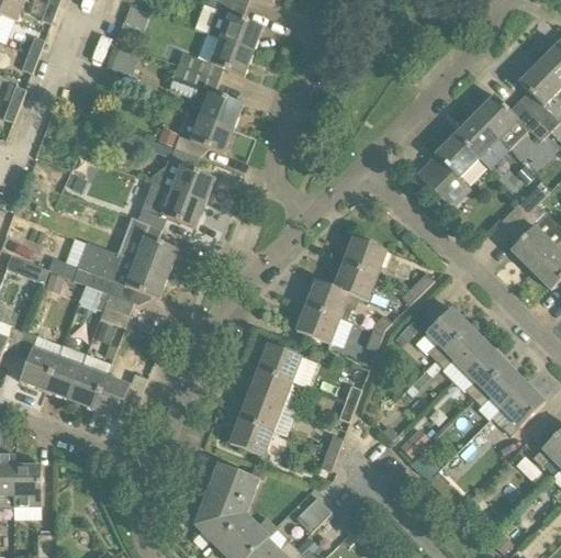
[(18,19),(24,0),(0,0),(0,11),(1,12),(18,19)]
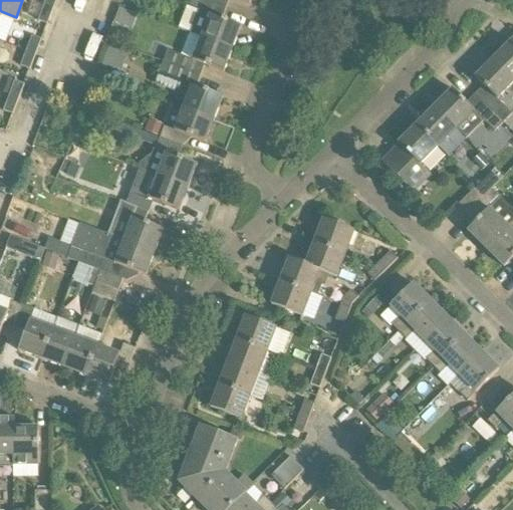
[(188,29),(200,33),(232,46),(241,23),(222,16),(226,4),(215,0),(201,0),(198,7),(196,6),(188,29)]
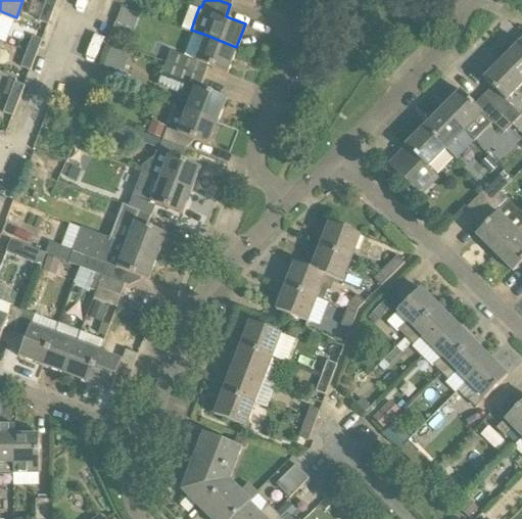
[(53,5),(44,1),(38,17),(47,21),(53,5)]
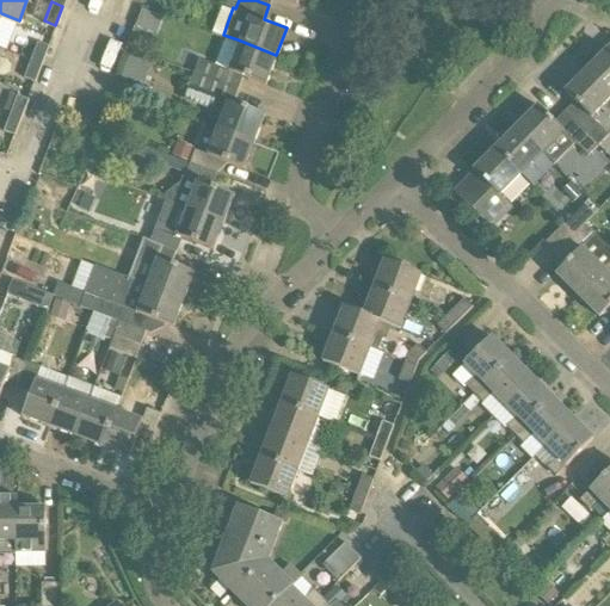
[(170,2),(165,14),(185,23),(190,11),(170,2)]
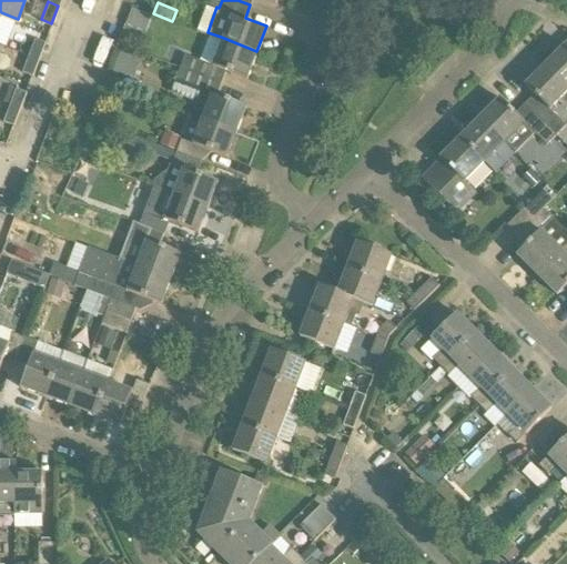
[(34,37),(28,52),(39,56),(44,40),(34,37)]
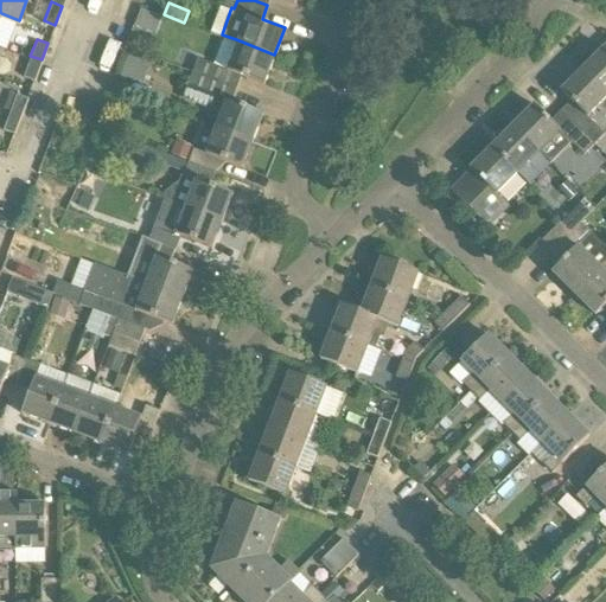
[(190,68),(236,85),(241,72),(263,81),(274,55),(236,39),(225,66),(196,55),(190,68)]
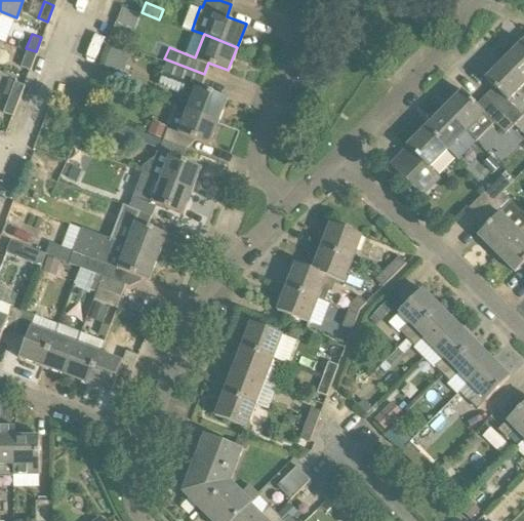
[(504,57),(523,77),(523,39),(523,40),(523,39),(504,57)]
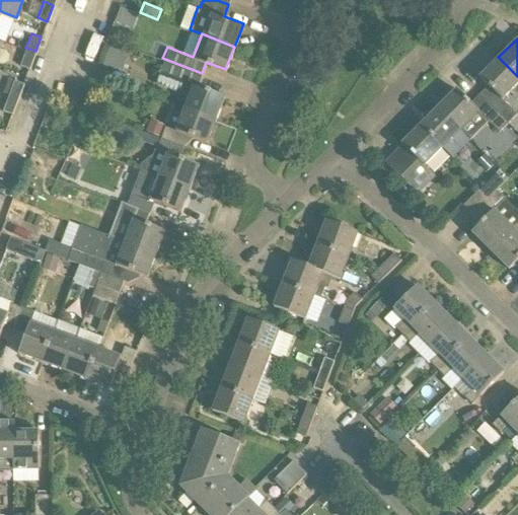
[(109,45),(102,63),(121,70),(128,52),(109,45)]
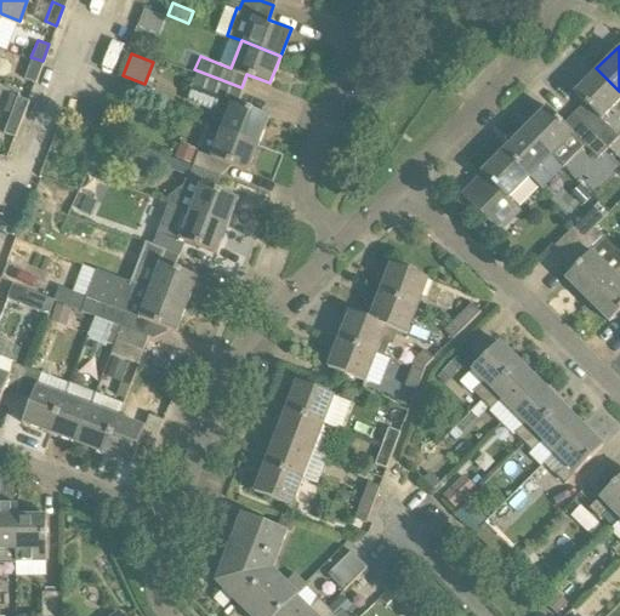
[(23,77),(34,80),(43,61),(30,57),(23,77)]
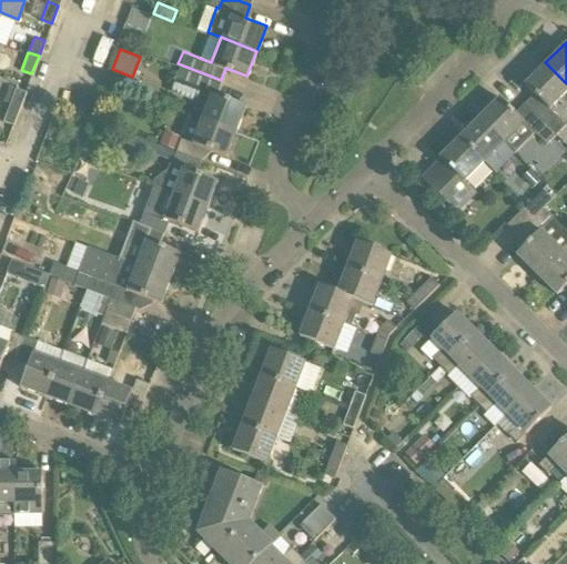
[(534,91),(525,101),(556,132),(566,123),(548,107),(566,87),(566,83),(545,62),(525,82),(534,91)]
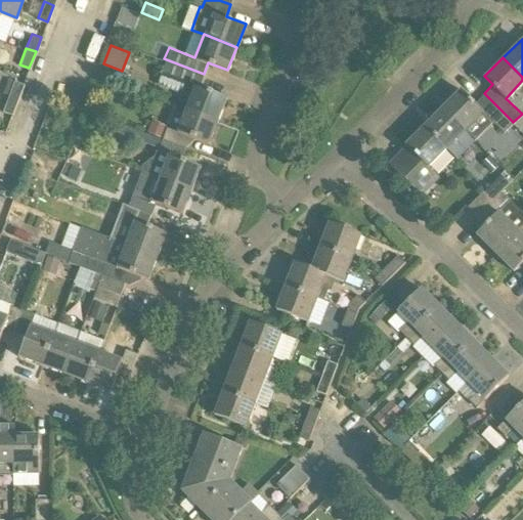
[(200,85),(204,74),(164,58),(160,71),(193,83),(184,106),(218,119),(226,95),(200,85)]
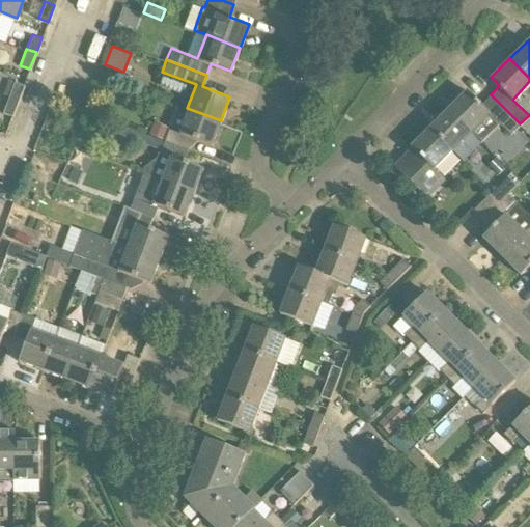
[(15,80),(8,95),(18,100),(24,84),(15,80)]
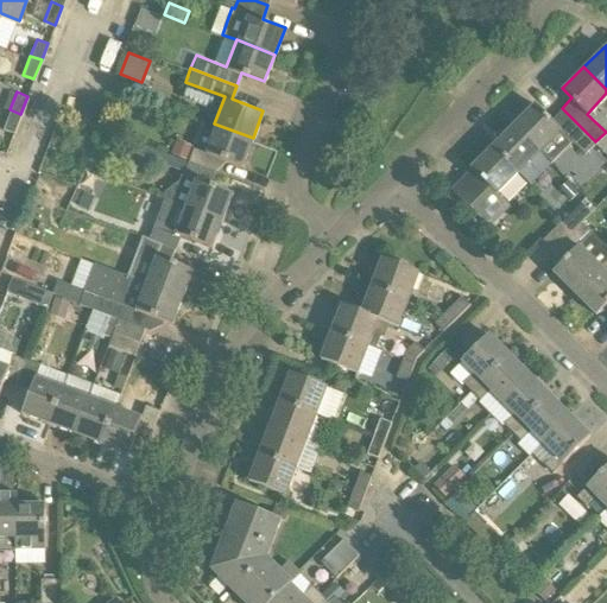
[(595,141),(562,108),(551,118),(535,102),(513,124),(539,148),(551,160),(573,139),(586,152),(595,141)]
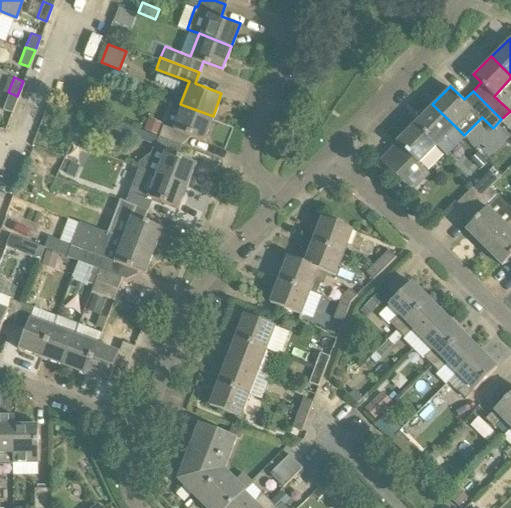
[(2,107),(11,111),(17,96),(8,92),(2,107)]
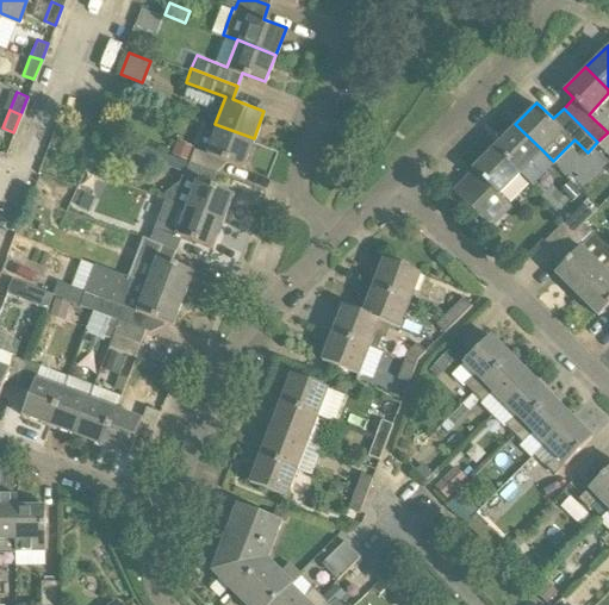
[(204,150),(192,145),(186,160),(215,170),(221,156),(243,166),(254,138),(215,124),(204,150)]
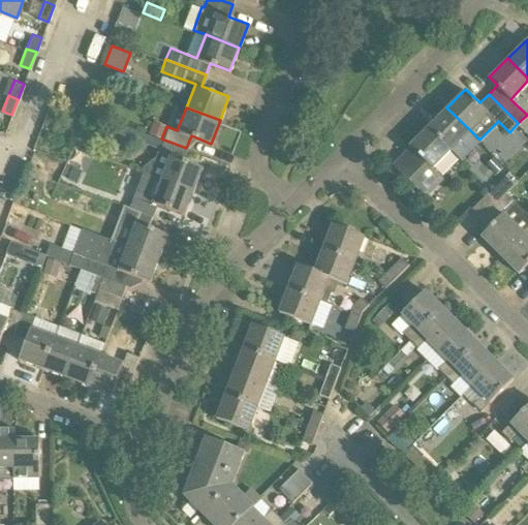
[(446,107),(428,126),(451,148),(469,129),(446,107)]
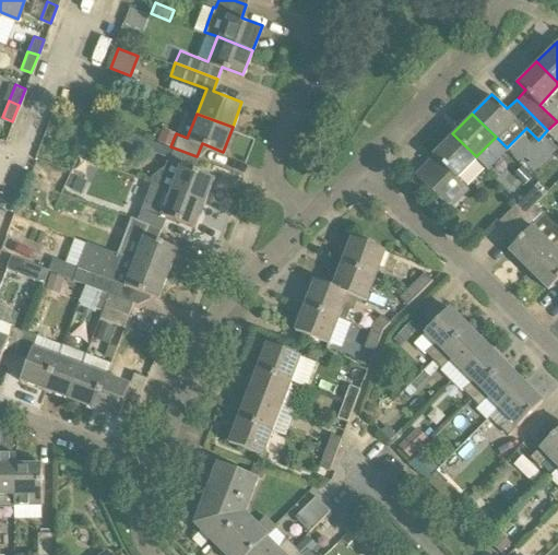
[(170,145),(175,133),(162,128),(157,140),(170,145)]
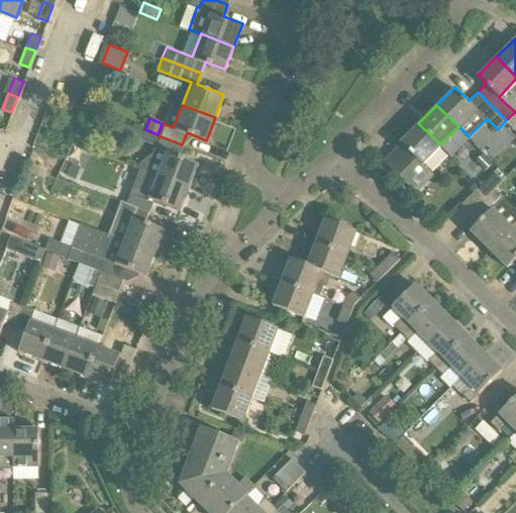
[(133,126),(115,119),(112,127),(130,134),(133,126)]
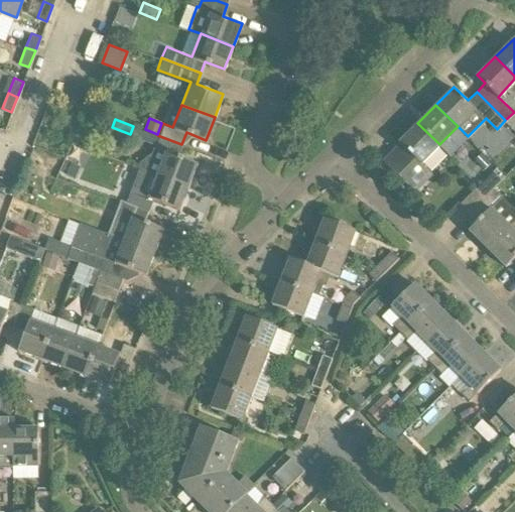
[(439,144),(417,123),(399,141),(407,148),(390,165),(386,161),(386,160),(385,161),(412,188),(429,170),(421,162),(439,144)]
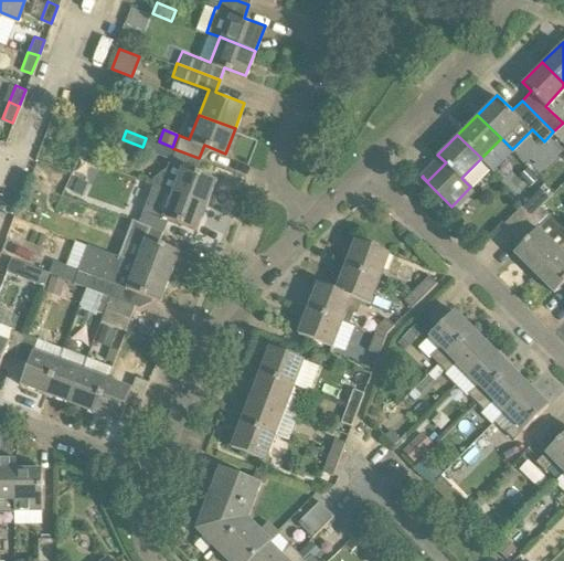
[(170,189),(206,203),(215,178),(194,170),(199,158),(172,148),(159,143),(156,150),(170,156),(165,167),(152,176),(150,182),(170,189)]
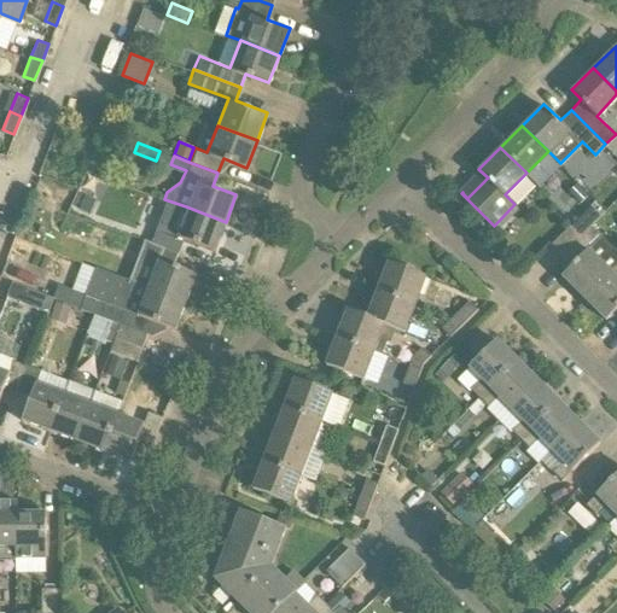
[(576,181),(566,191),(578,202),(588,192),(576,181)]
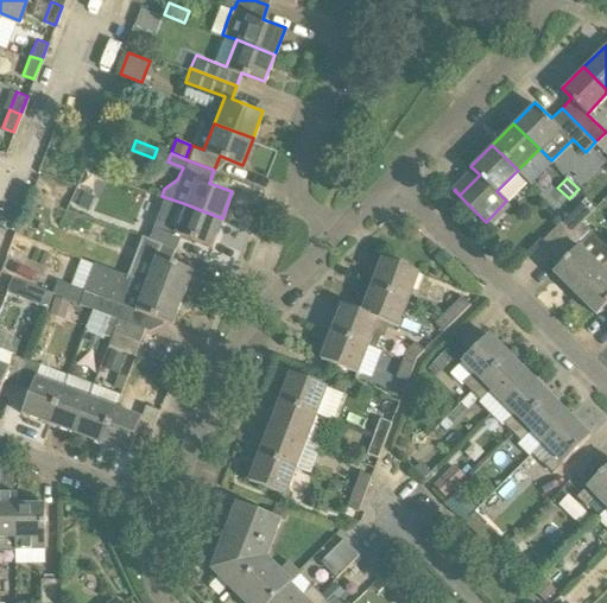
[(74,203),(87,209),(94,195),(81,188),(74,203)]
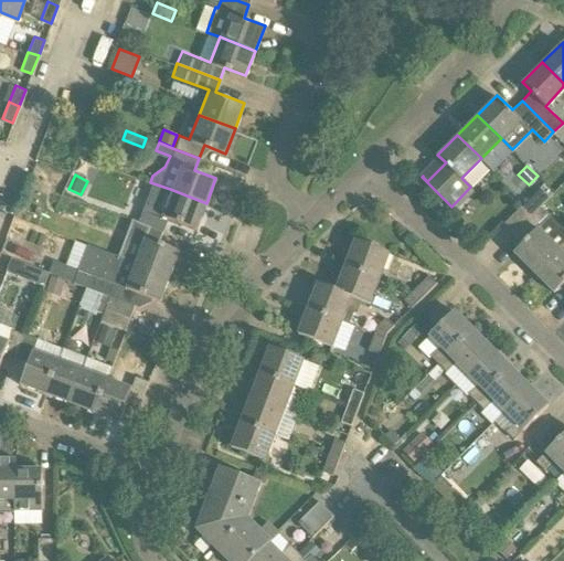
[(503,222),(512,232),(538,205),(553,191),(543,182),(503,222)]
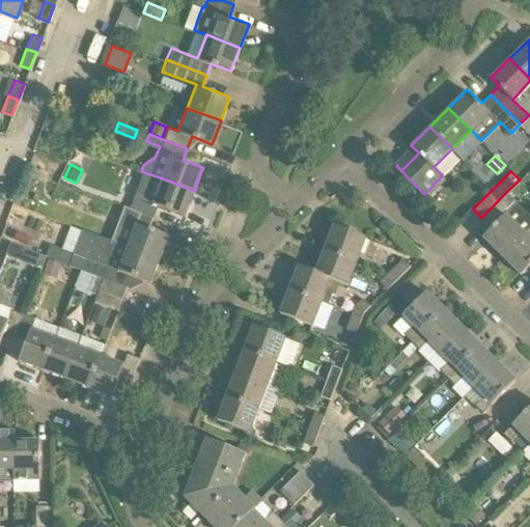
[(128,205),(152,215),(158,203),(185,214),(194,191),(160,177),(150,201),(132,194),(128,205)]
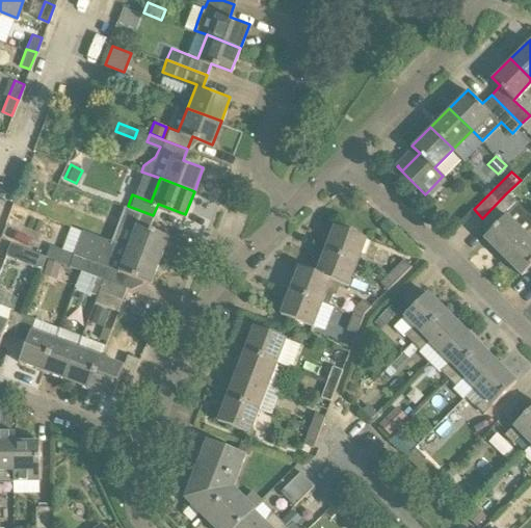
[(482,218),(492,228),(483,235),(503,254),(530,226),(530,218),(506,193),(482,218)]
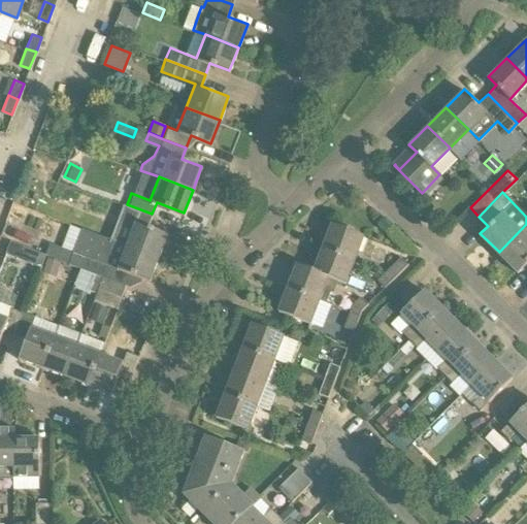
[(133,221),(124,243),(159,256),(167,233),(147,225),(152,214),(127,204),(111,199),(107,209),(123,216),(122,217),(133,221)]
